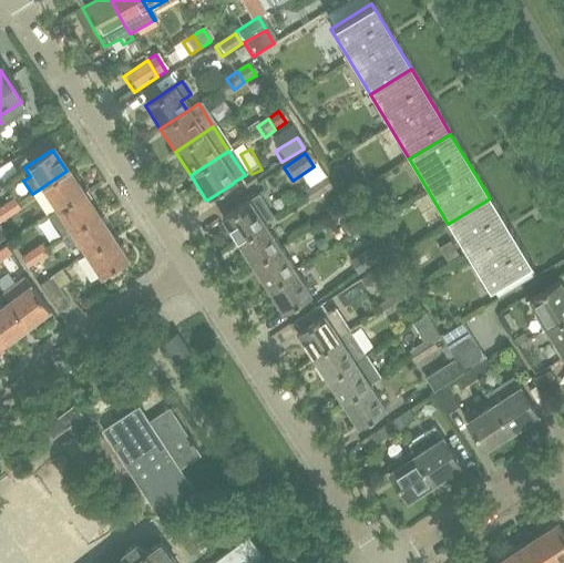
[(39,190),(54,213),(82,194),(67,171),(32,194),(32,195),(39,190)]
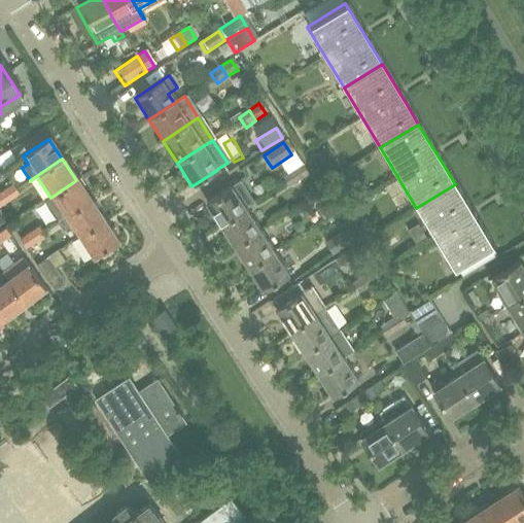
[(306,176),(299,167),(290,173),(297,182),(306,176)]
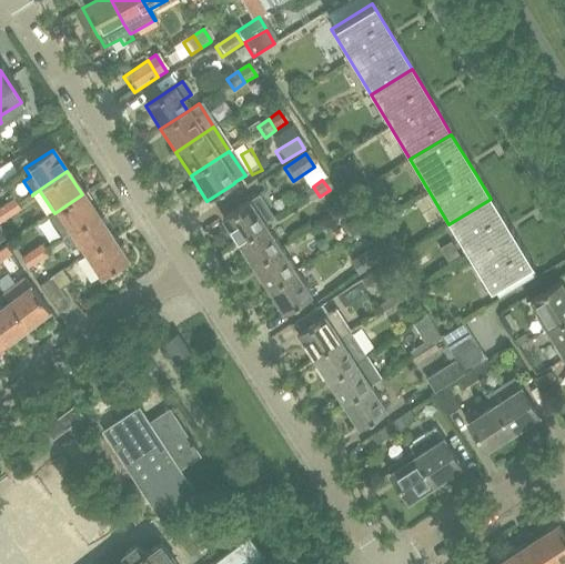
[(309,204),(320,197),(313,187),(301,194),(309,204)]
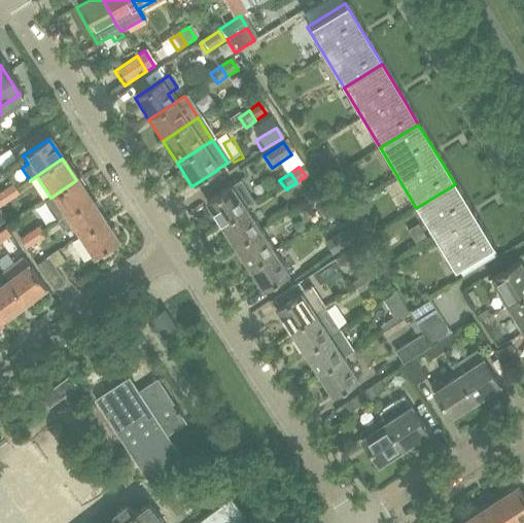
[(55,223),(55,224),(90,202),(76,180),(50,198),(64,217),(55,223)]
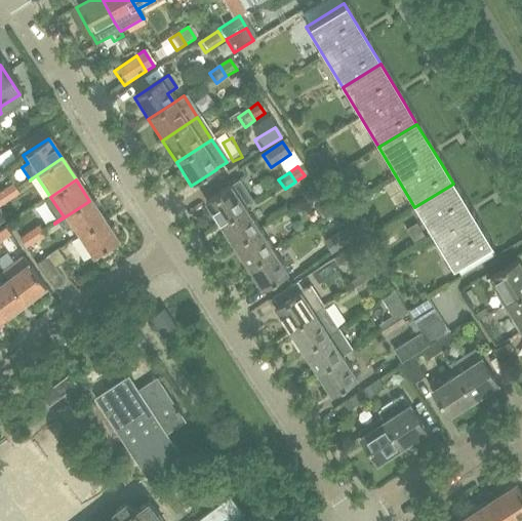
[(217,226),(242,209),(251,203),(237,182),(203,203),(217,226)]
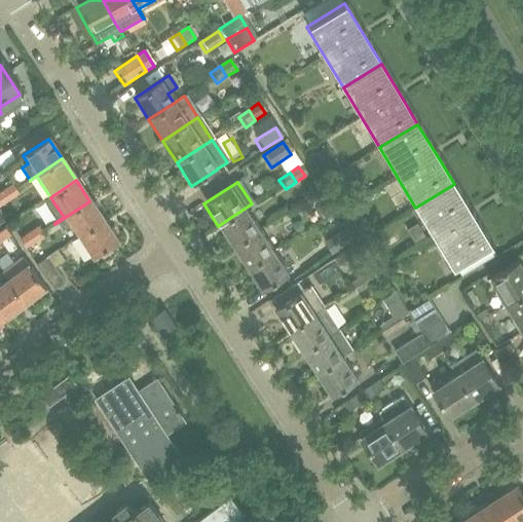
[(490,245),(471,211),(454,184),(415,208),(452,268),(490,245)]
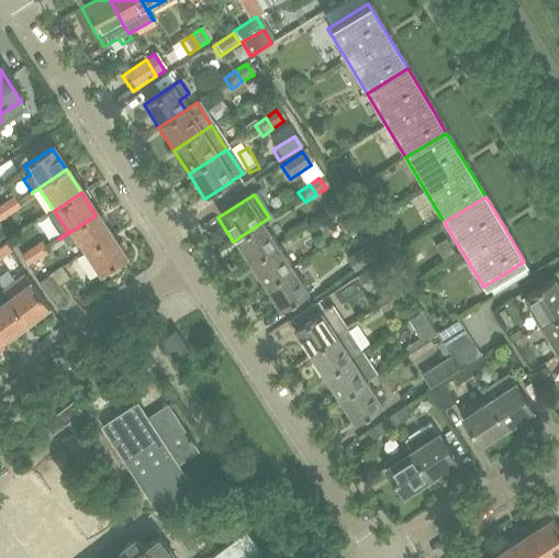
[(11,199),(0,205),(0,208),(7,218),(19,210),(11,199)]
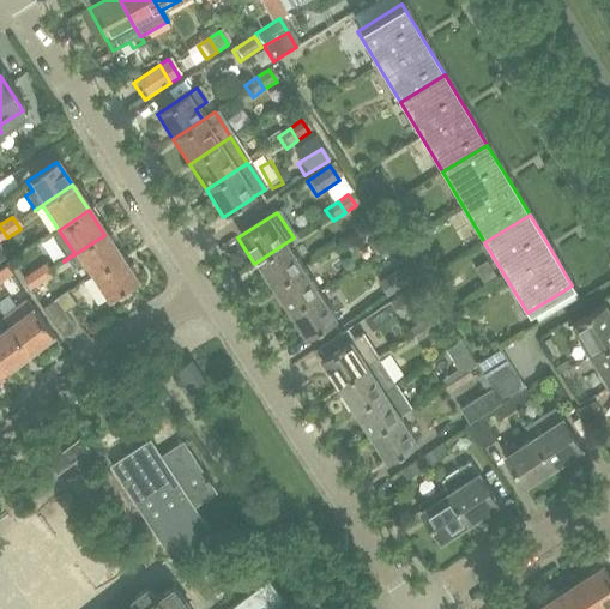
[(71,271),(80,264),(90,278),(120,259),(104,235),(64,261),(71,271)]
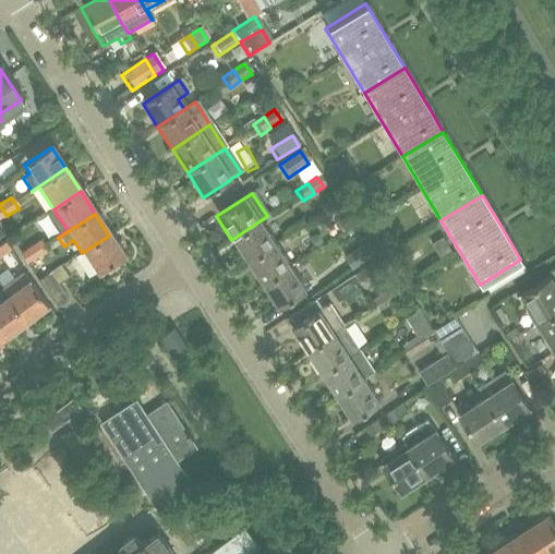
[(340,235),(350,228),(344,218),(334,225),(340,235)]
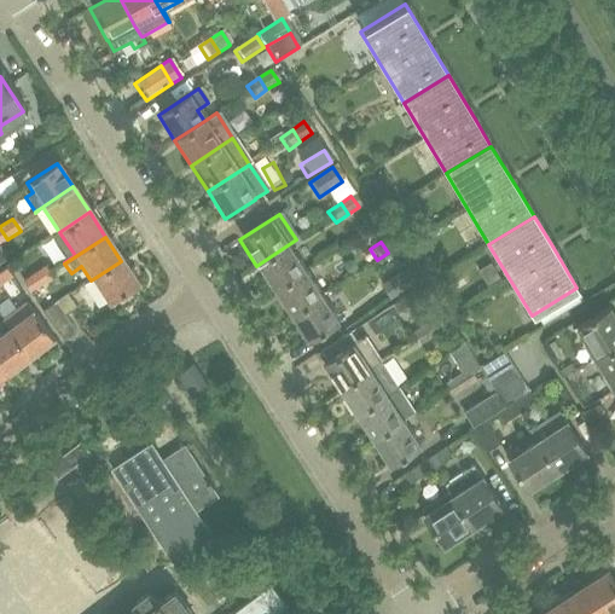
[(256,266),(273,291),(302,272),(285,247),(256,266)]
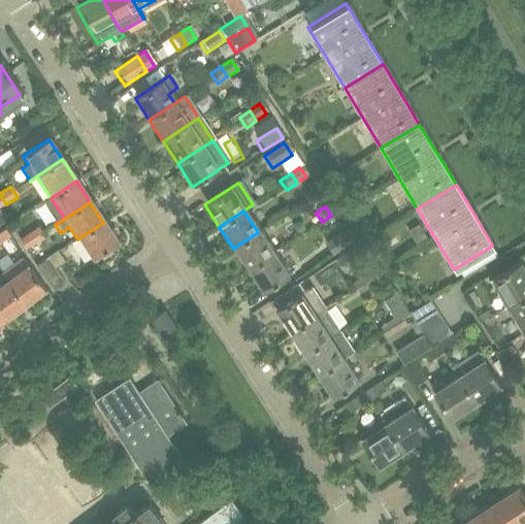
[(117,243),(103,223),(77,239),(92,260),(117,243)]
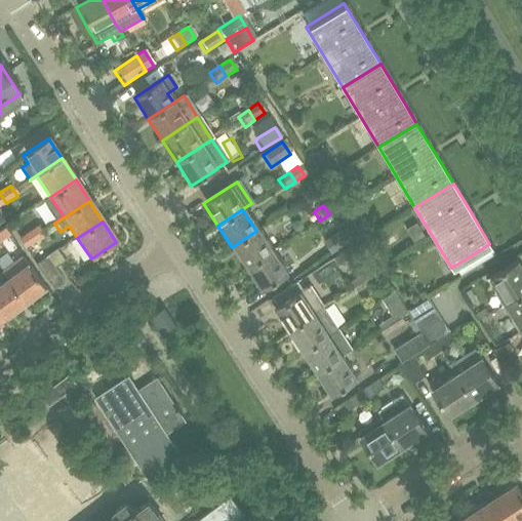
[(37,227),(27,234),(33,244),(44,238),(37,227)]
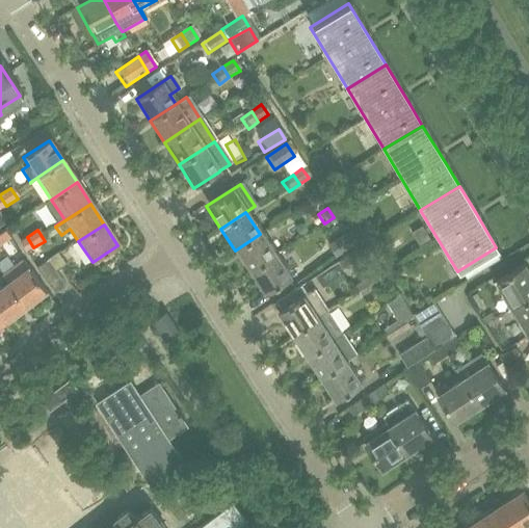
[(235,251),(248,272),(274,256),(260,234),(235,251)]
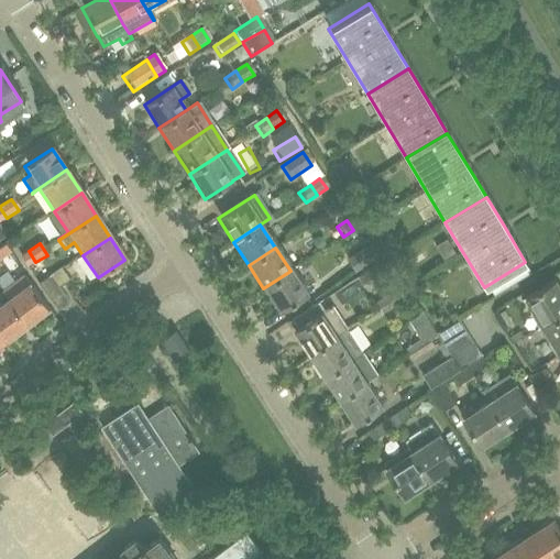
[(344,262),(352,275),(374,261),(366,248),(344,262)]
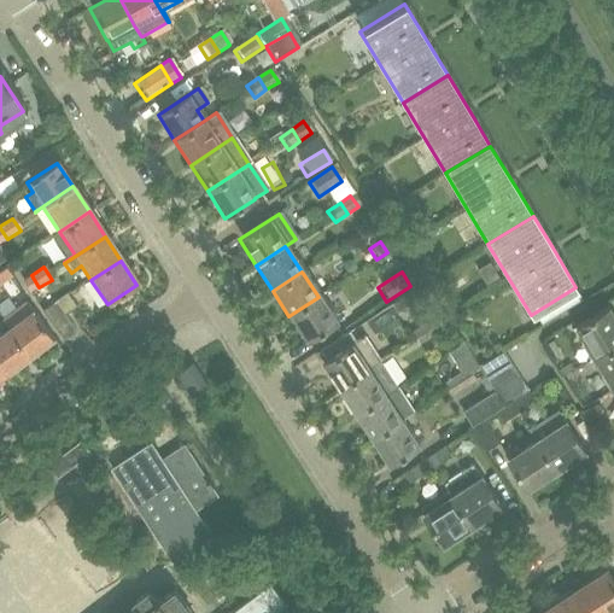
[(19,282),(27,295),(39,287),(31,275),(19,282)]
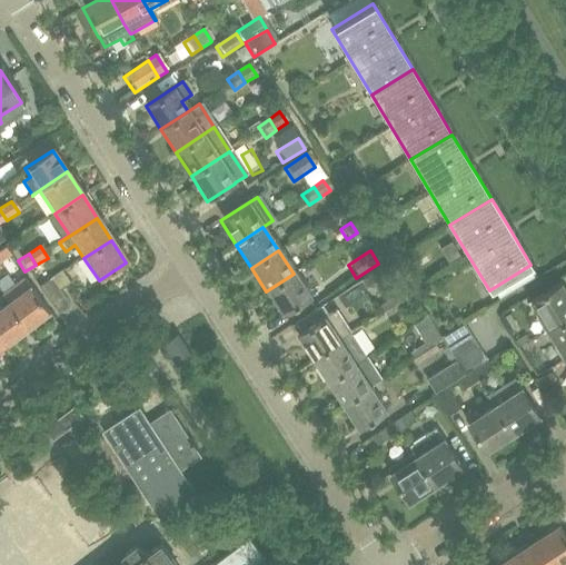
[(381,268),(359,283),(367,296),(389,281),(381,268)]
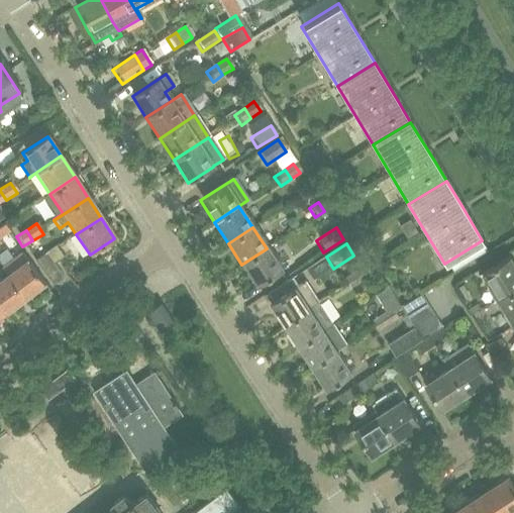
[(281,271),(267,248),(241,265),(255,287),(281,271)]
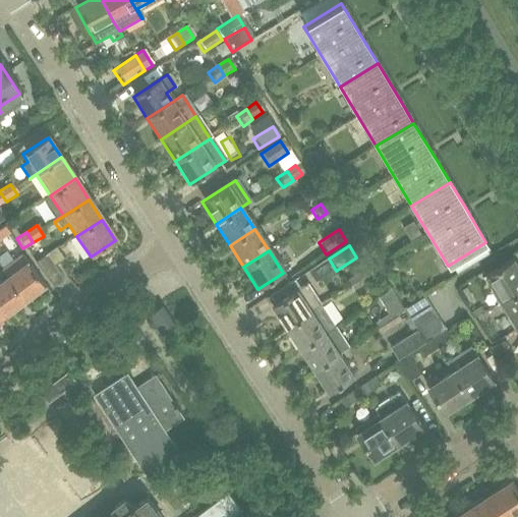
[(34,265),(52,289),(62,282),(49,265),(54,262),(49,253),(44,257),(43,256),(34,265)]
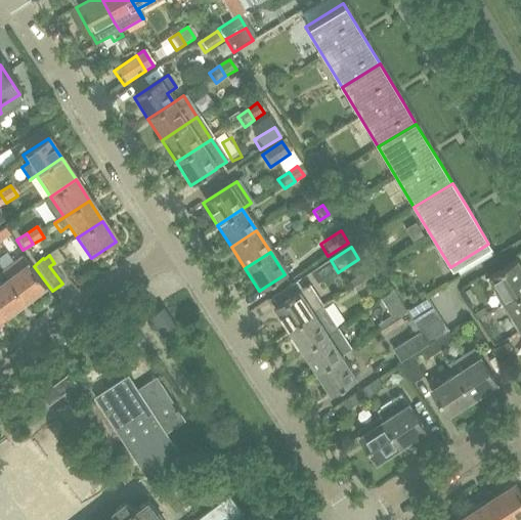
[(0,274),(5,280),(4,282),(23,305),(43,290),(20,259),(0,274)]
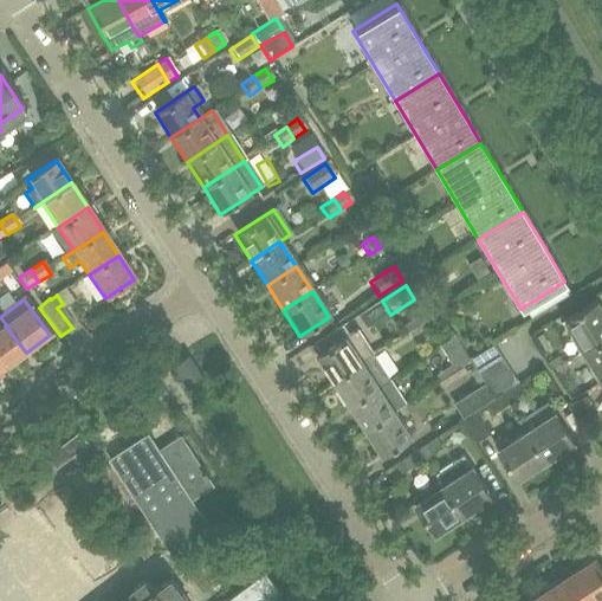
[(561,322),(581,354),(601,341),(601,317),(594,303),(561,322)]
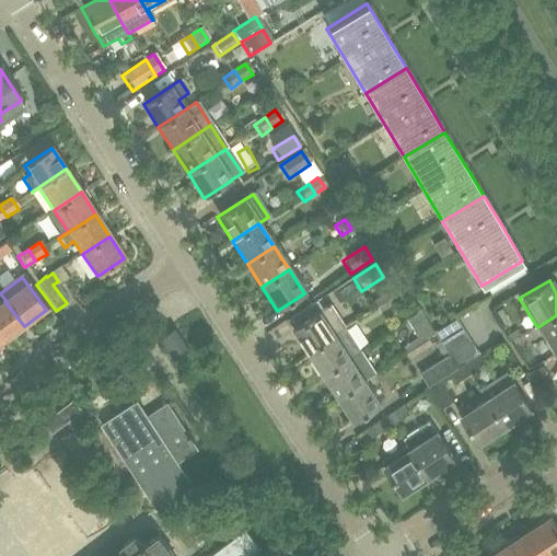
[(399,301),(392,290),(381,297),(389,308),(399,301)]
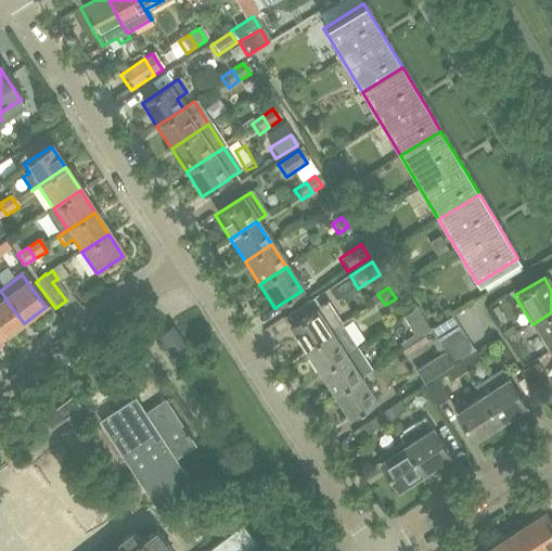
[(374,312),(385,305),(377,294),(367,302),(374,312)]
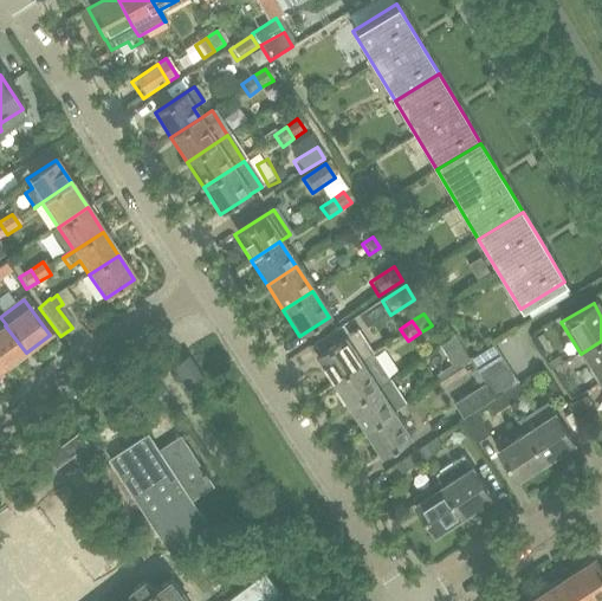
[(5,325),(0,329),(0,364),(4,369),(26,353),(5,325)]
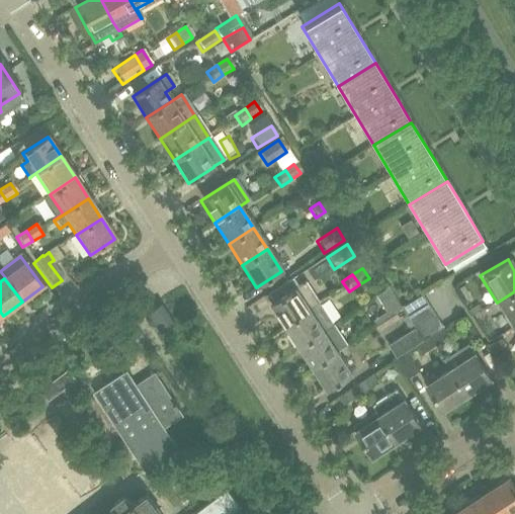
[(315,289),(328,309),(337,302),(324,282),(315,289)]
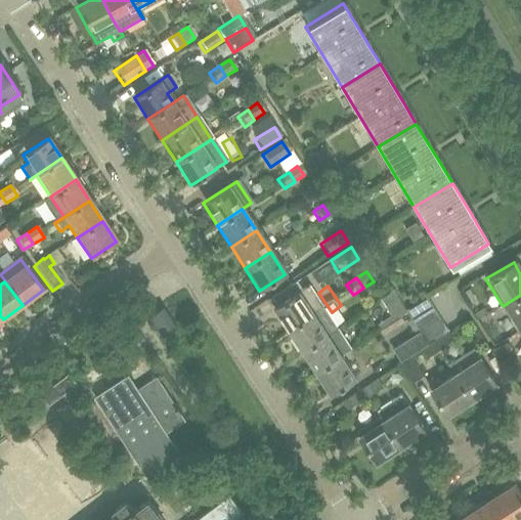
[(271,309),(286,331),(320,308),(306,287),(271,309)]
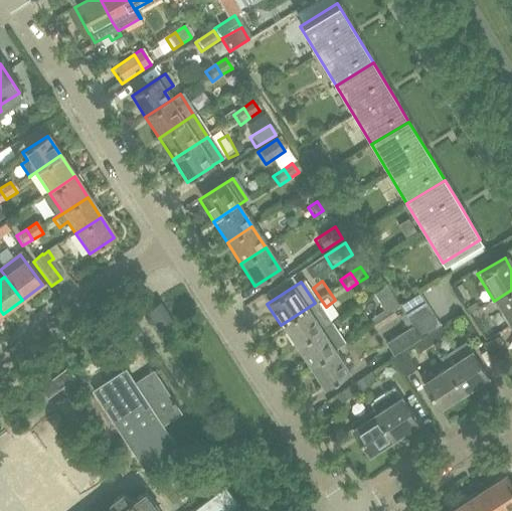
[(381,313),(378,315),(384,325),(399,316),(393,308),(395,307),(383,289),(370,297),(381,313)]
